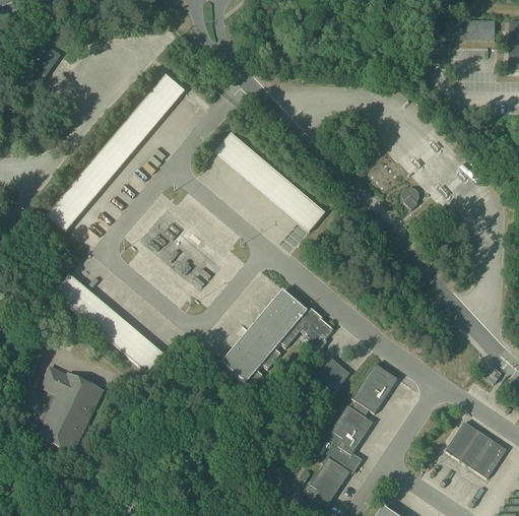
[(495,20),(445,19),(445,40),(494,41),(495,20)]
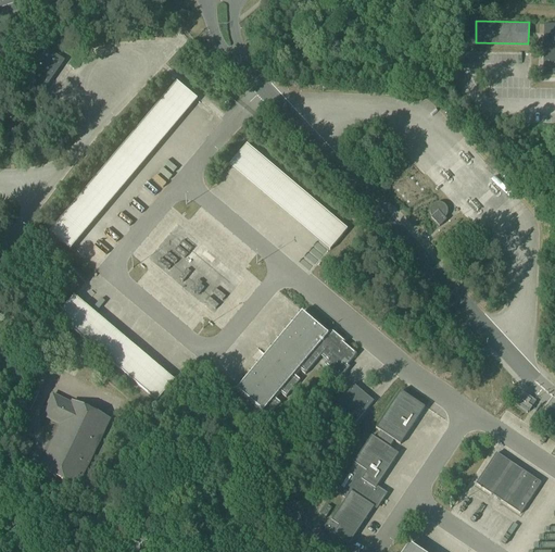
[(554,22),(544,23),(543,73),(554,73),(554,22)]
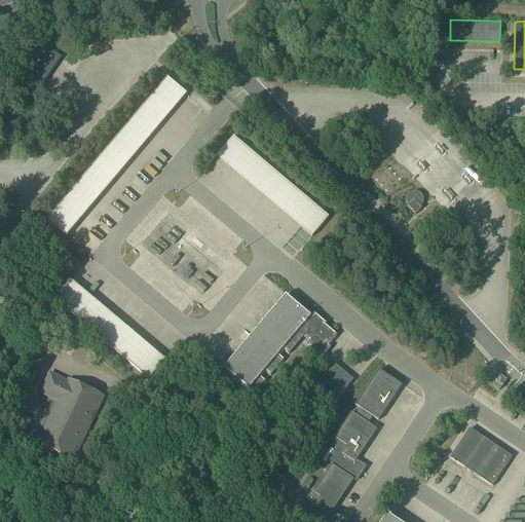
[(14,74),(37,90),(62,56),(38,39),(14,74)]
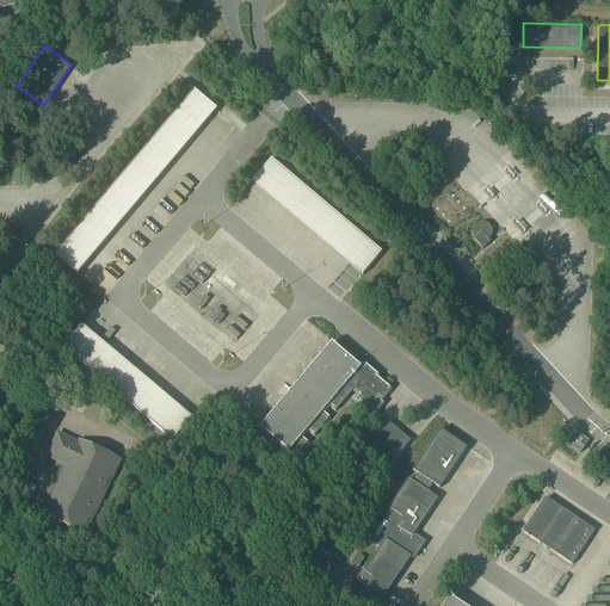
[(55,252),(78,271),(216,105),(193,86),(55,252)]
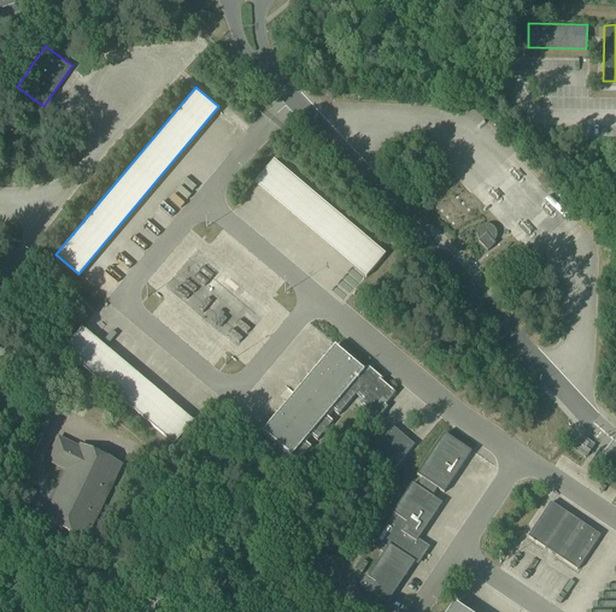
[(497,237),(497,236),(498,234),(498,231),(498,230),(498,228),(497,225),(496,224),(493,223),(492,222),(490,222),(487,222),(485,222),(482,223),(481,225),(480,227),(479,229),(479,231),(479,233),(479,235),(480,237),(480,239),(490,248),(497,240),(496,239),(497,237)]
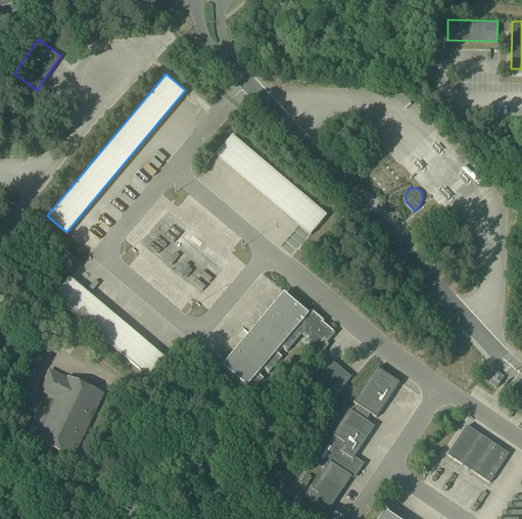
[(313,314),(285,290),(223,363),(247,384),(245,386),(251,391),(265,376),(261,372),(265,367),(270,370),(283,355),(278,350),(283,344),(288,348),(302,331),(309,336),(306,339),(321,352),(330,342),(327,340),(336,330),(322,318),(322,316),(315,310),(313,314)]
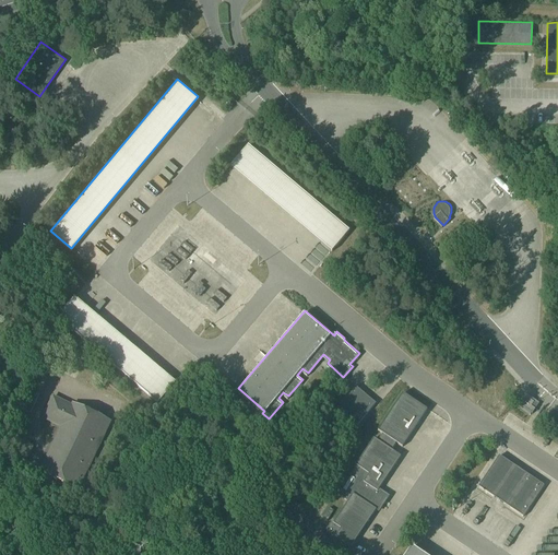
[(377,400),(356,384),(335,409),(356,425),(377,400)]
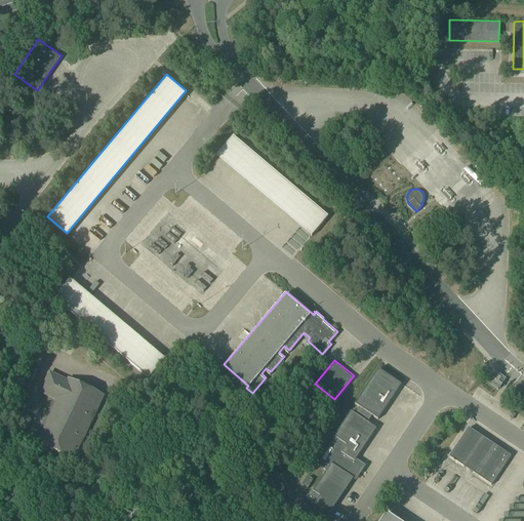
[(30,386),(38,367),(32,364),(23,383),(30,386)]
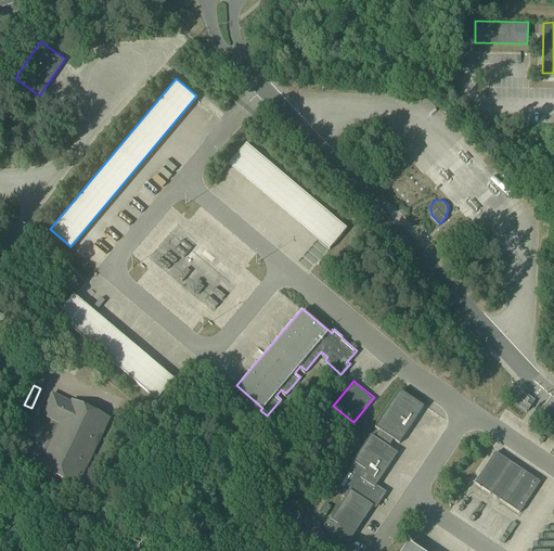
[(372,432),(355,459),(356,460),(336,488),(346,495),(332,516),(331,515),(324,524),(349,540),(374,503),(377,505),(388,489),(377,483),(399,450),(389,444),(395,437),(400,440),(425,404),(401,387),(376,424),(381,427),(376,435),(372,432)]
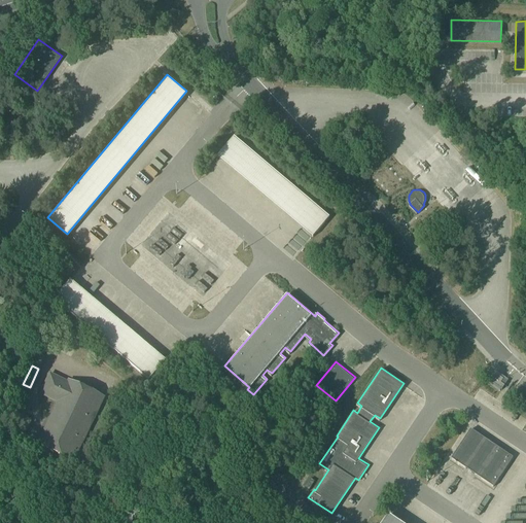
[(67,378),(49,370),(39,392),(56,401),(36,442),(74,460),(106,395),(68,377),(67,378)]
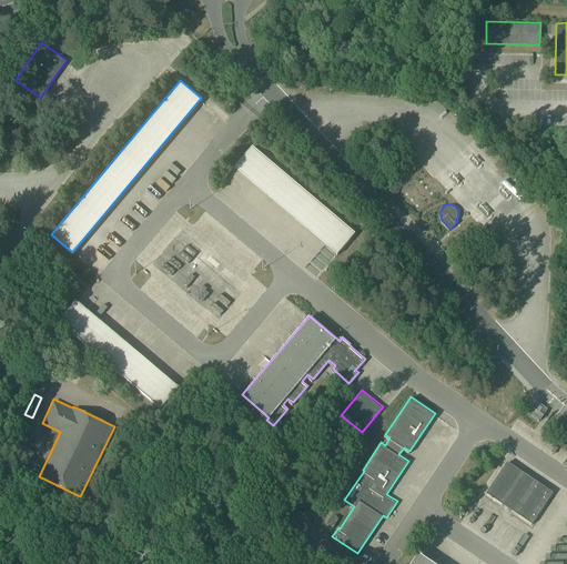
[(535,401),(529,409),(530,410),(542,418),(544,414),(545,413),(545,412),(543,411),(540,410),(543,408),(542,405),(539,404),(537,402),(535,401)]
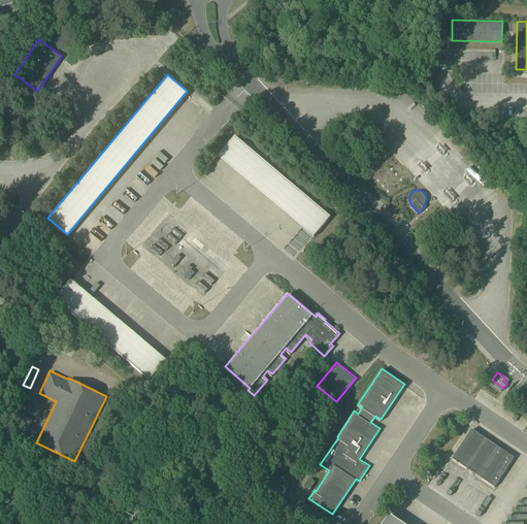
[(24,411),(31,410),(28,389),(21,390),(24,411)]
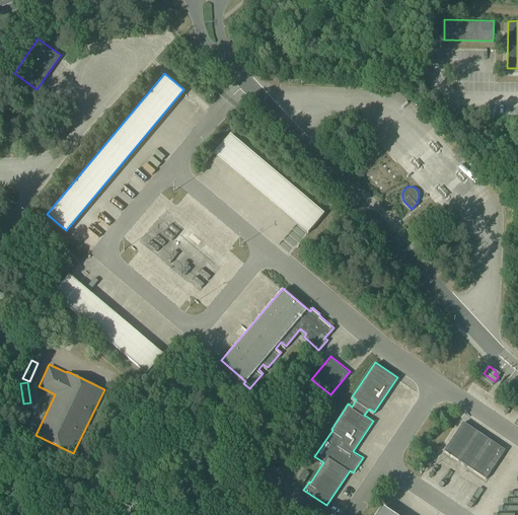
[(21,408),(13,424),(21,428),(29,412),(21,408)]
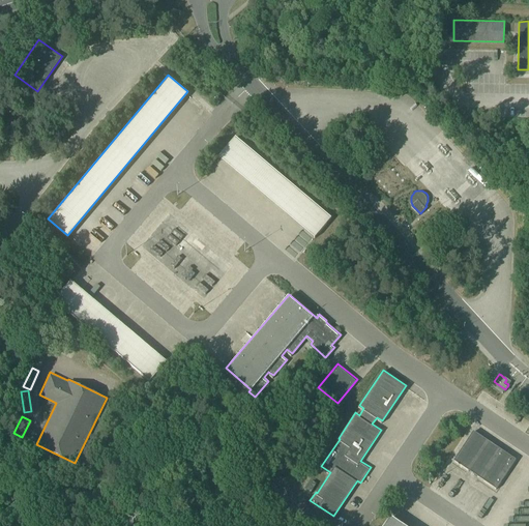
[(474,429),(454,459),(497,487),(517,458),(474,429)]
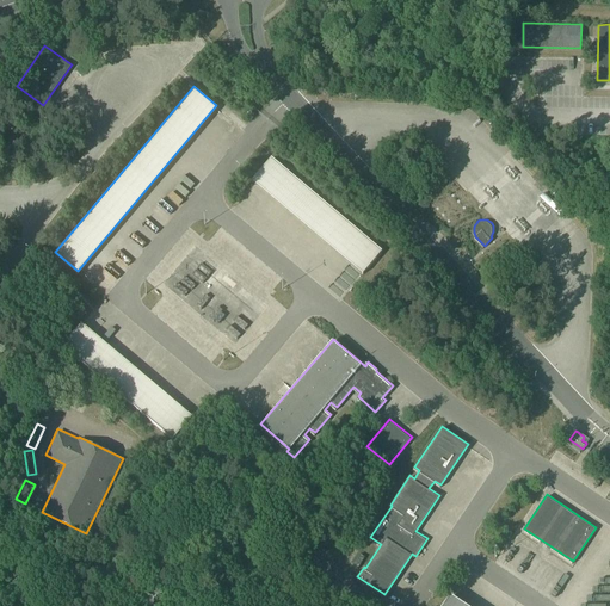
[(469,605),(451,593),(442,605),(469,605)]
